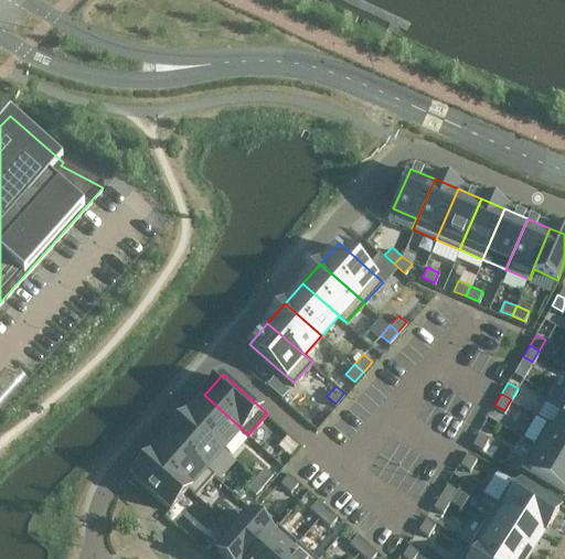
[(248,434),(204,395),(187,415),(223,448),(240,429),(248,436),(248,434)]
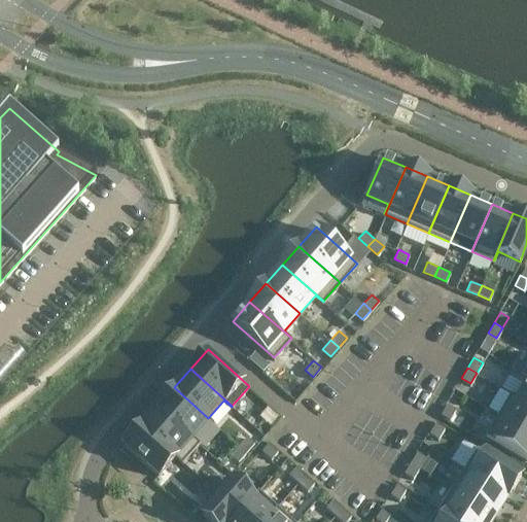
[(526,375),(515,394),(511,391),(510,392),(526,402),(526,375)]
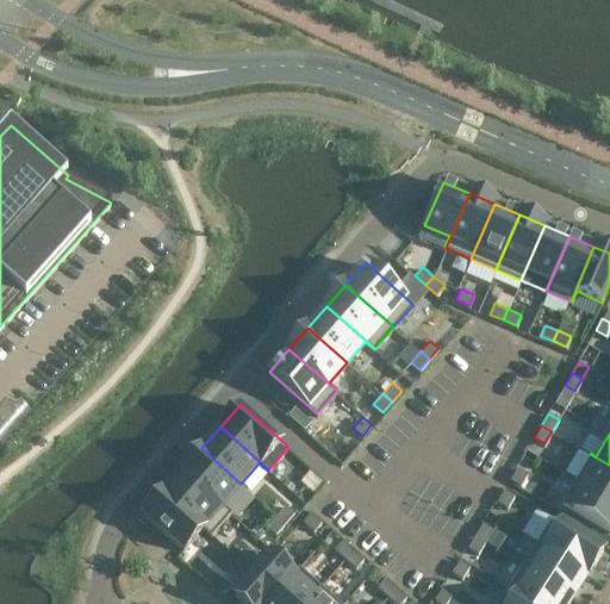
[(241,484),(201,448),(182,469),(231,512),(231,511),(223,504),(241,484)]
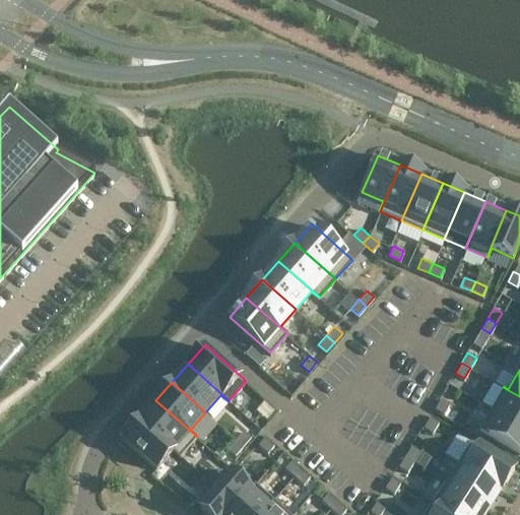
[(519,396),(503,387),(492,407),(519,424),(519,396)]
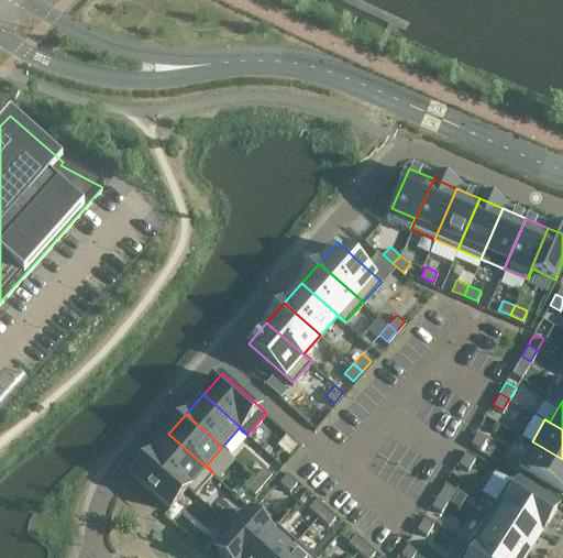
[(471,441),(481,447),(487,436),(477,430),(471,441)]
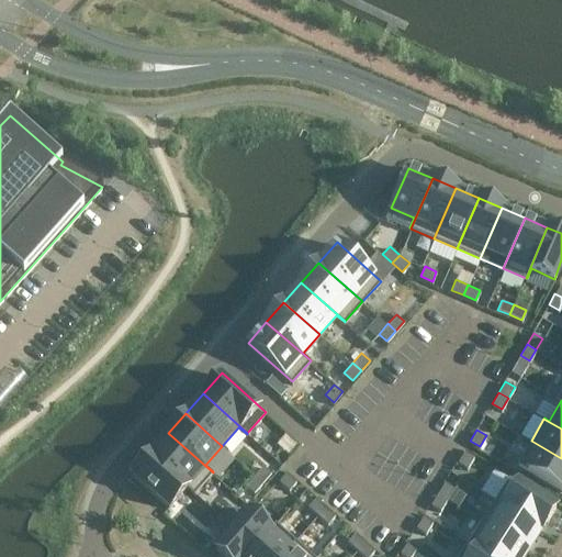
[(213,472),(168,433),(150,453),(195,492),(213,472)]
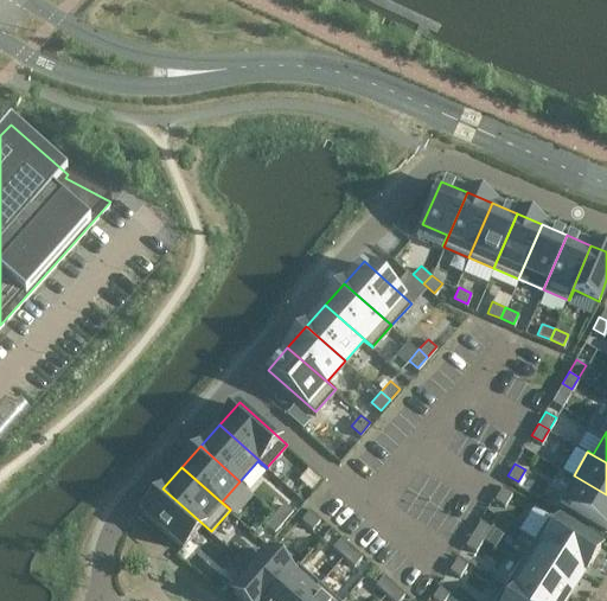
[(320,478),(312,470),(302,481),(311,488),(320,478)]
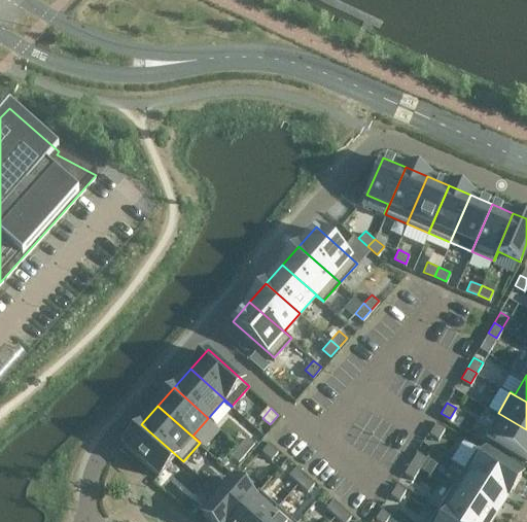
[(526,429),(498,413),(486,433),(526,458),(526,429)]
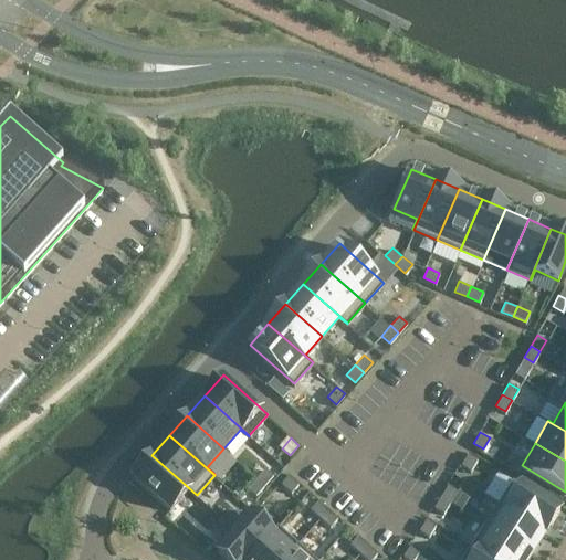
[(461,464),(470,469),(478,458),(468,453),(461,464)]
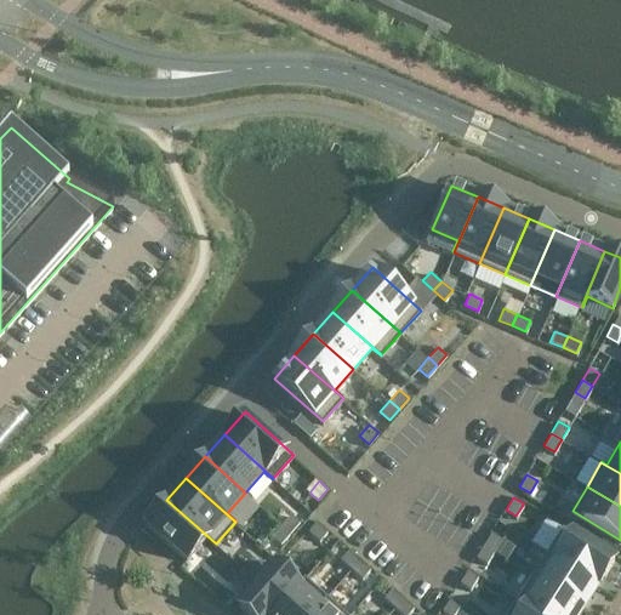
[(216,544),(166,500),(146,523),(187,559),(206,537),(215,545),(216,544)]
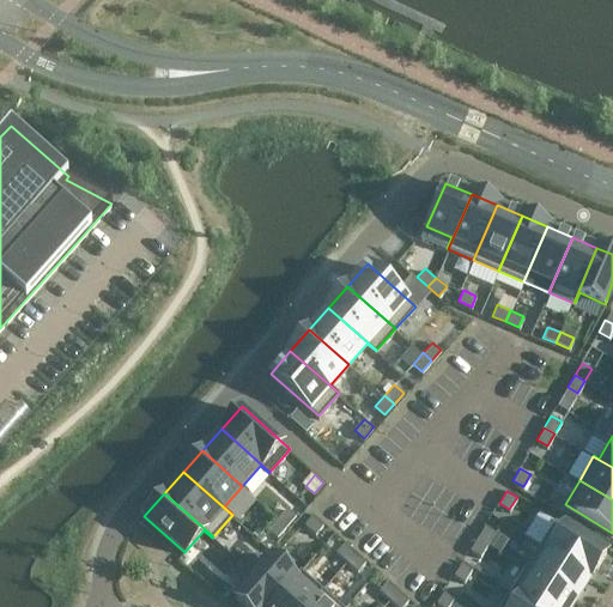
[(296,514),(287,507),(278,517),(286,524),(296,514)]
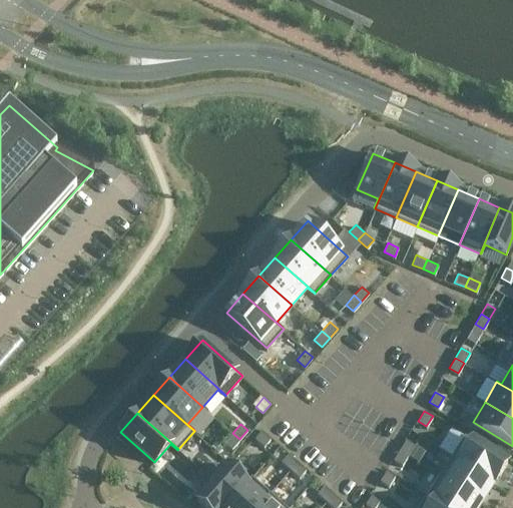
[(443,444),(452,449),(462,432),(452,427),(443,444)]
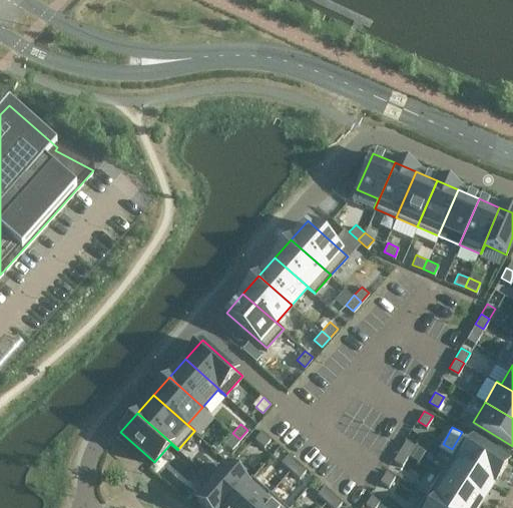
[(262,430),(254,438),(264,446),(271,438),(262,430)]
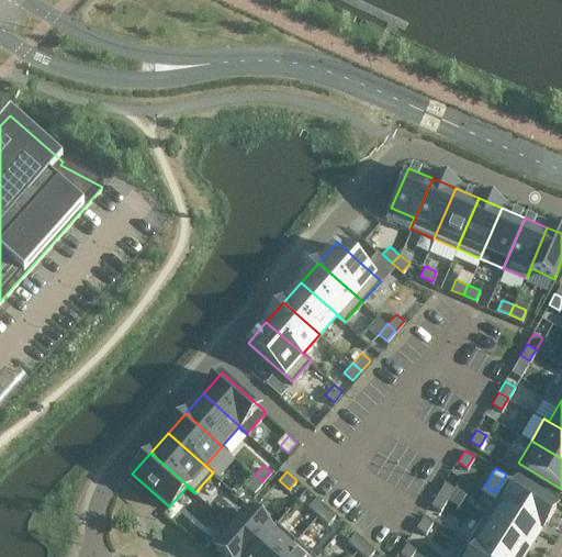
[(254,491),(262,481),(255,475),(246,485),(254,491)]
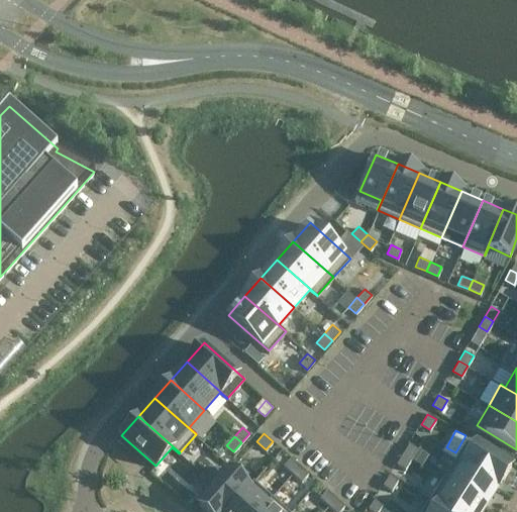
[(511,466),(469,438),(455,458),(498,486),(511,466)]
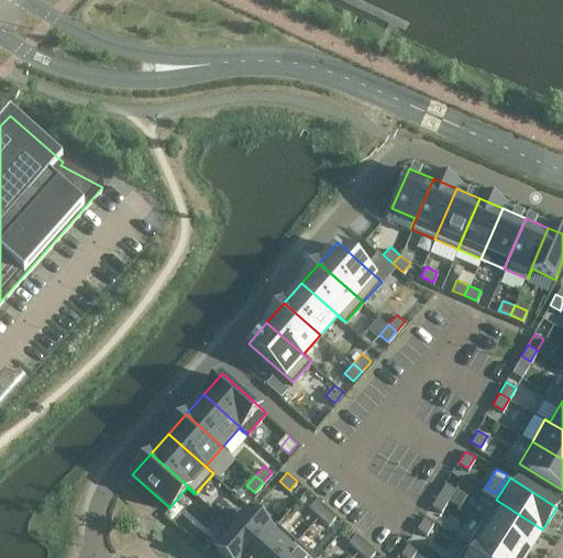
[(445,482),(439,493),(448,499),(455,488),(445,482)]
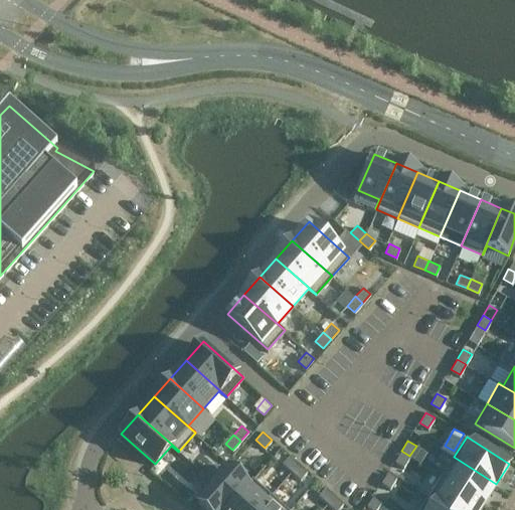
[(403,466),(409,456),(401,451),(395,461),(403,466)]
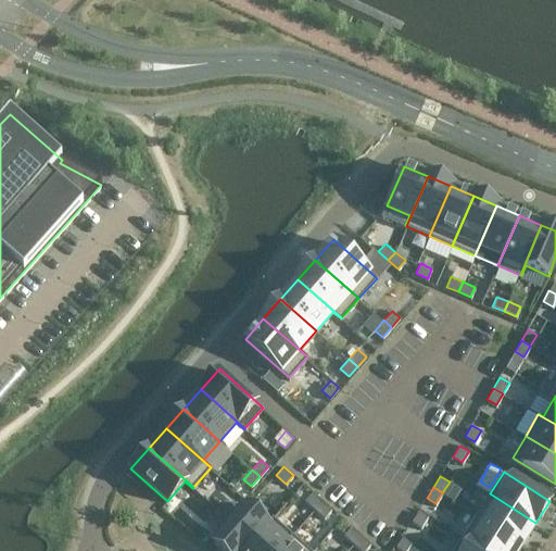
[(312,491),(305,500),(315,509),(321,500),(312,491)]
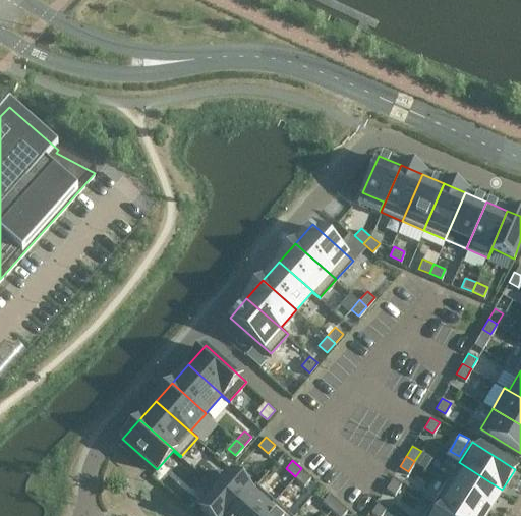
[(502,490),(459,462),(446,481),(489,509),(502,490)]
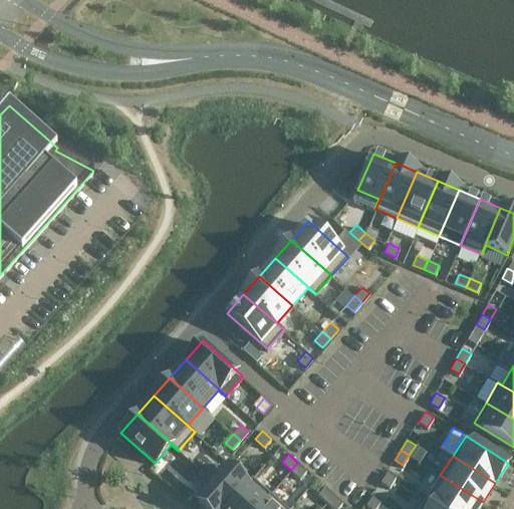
[(217,467),(209,461),(201,470),(209,476),(217,467)]
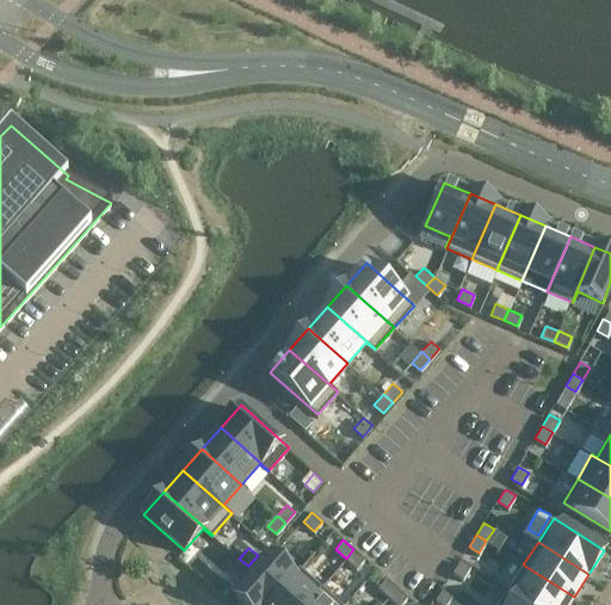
[(364,559),(353,549),(346,559),(357,568),(364,559)]
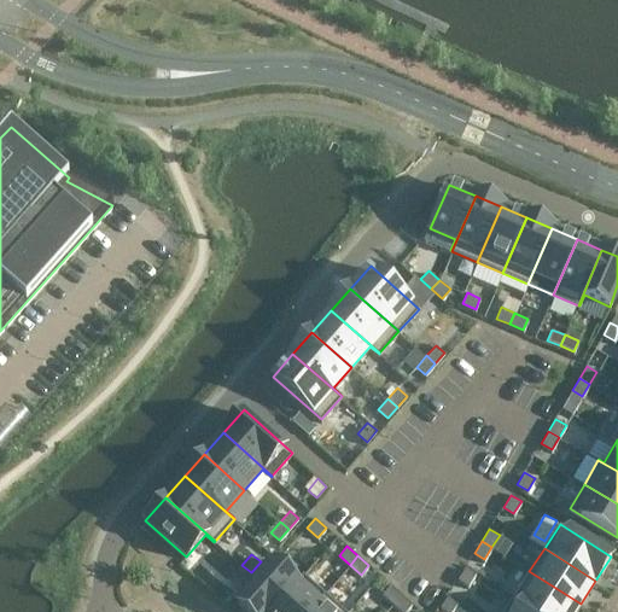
[(248,611),(269,611),(296,582),(273,563),(238,602),(248,611)]
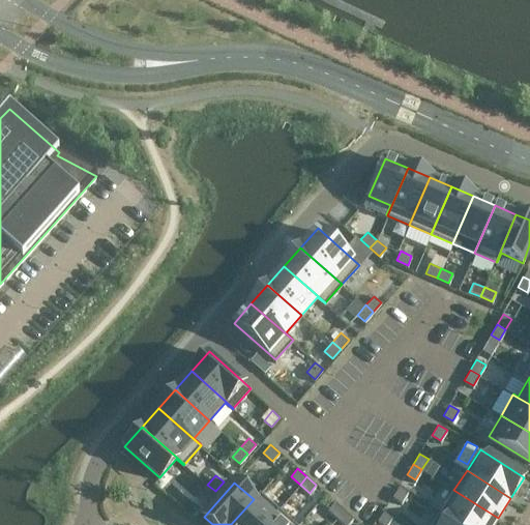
[(207,500),(215,491),(207,485),(199,494),(207,500)]
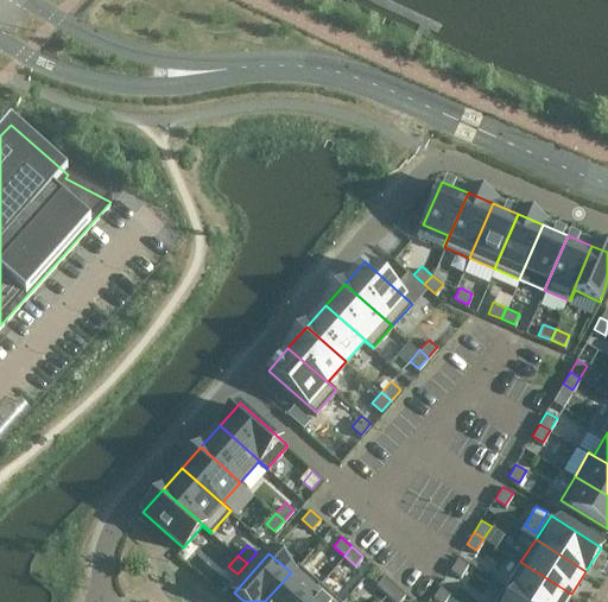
[(450,569),(461,575),(468,563),(457,557),(450,569)]
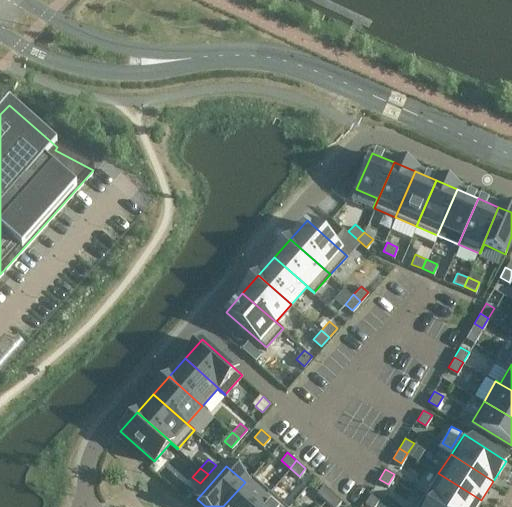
[(476,506),(481,500),(438,473),(426,492),(449,506),(476,506)]
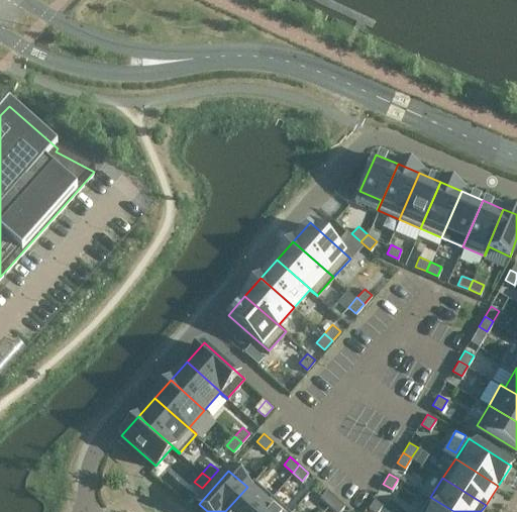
[(257,511),(272,496),(272,495),(265,502),(247,487),(225,511),(257,511)]
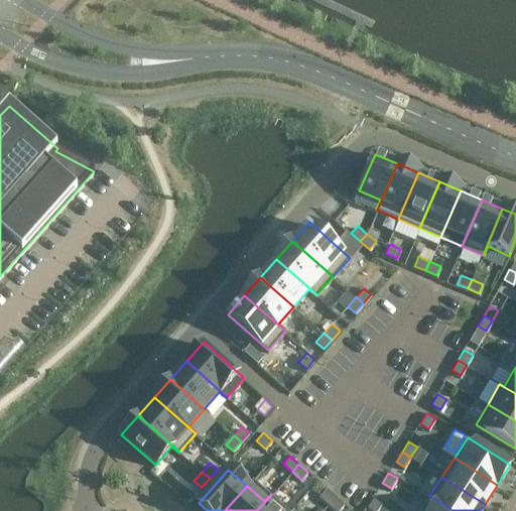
[(328,504),(335,496),(326,488),(318,496),(328,504)]
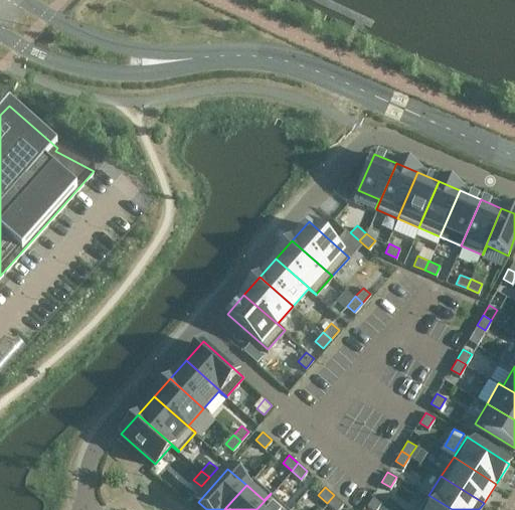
[(289,509),(271,494),(256,509),(289,509)]
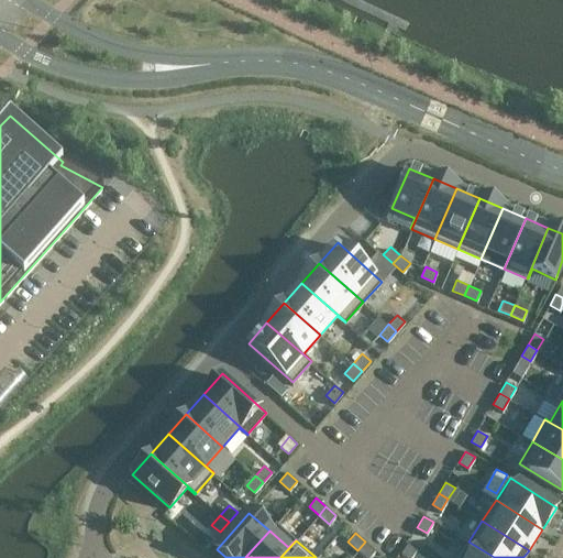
[(367,557),(375,550),(365,542),(357,550),(366,557),(367,557)]
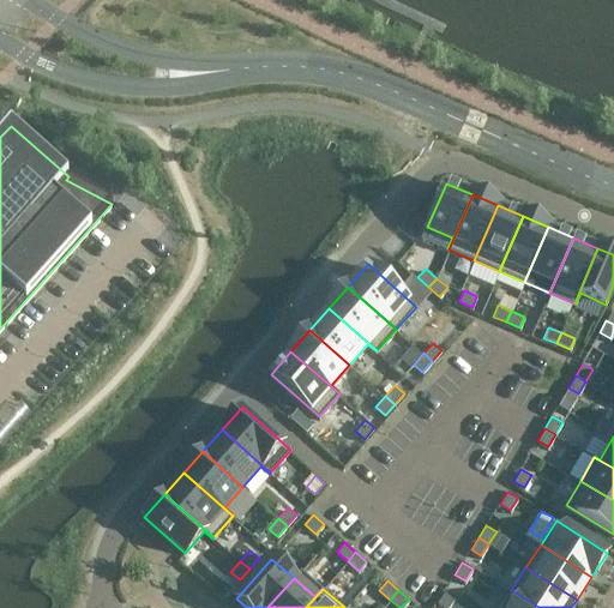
[(437,602),(445,607),(447,607),(456,597),(446,590),(437,602)]
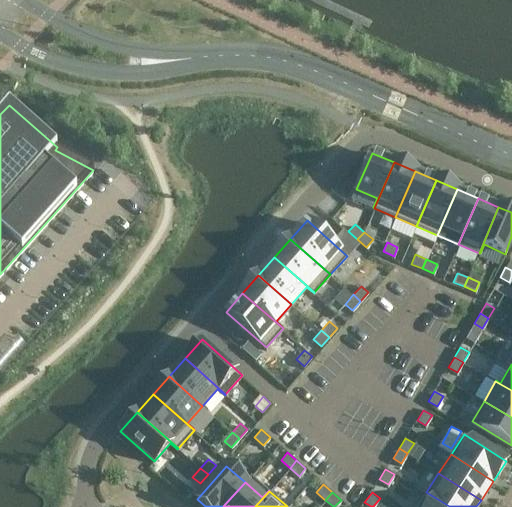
[(449,506),(426,492),(416,506),(449,506)]
